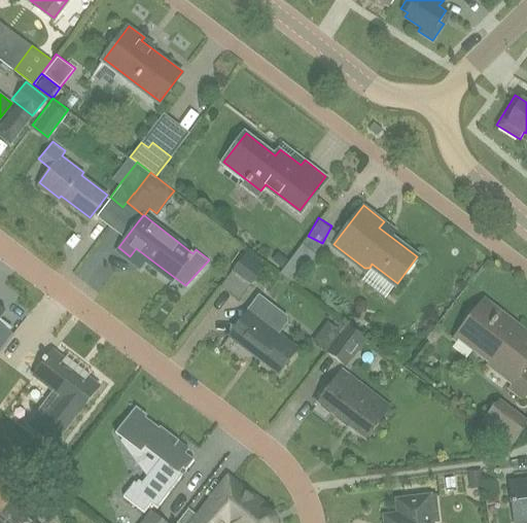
[(286,262),(281,270),(296,281),(303,273),(322,246),(307,235),(286,262)]
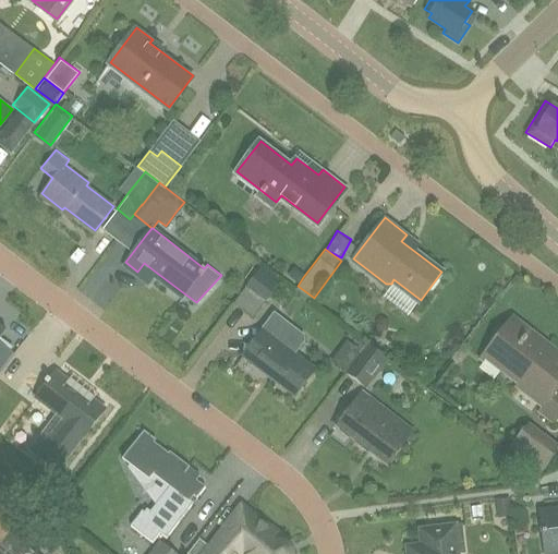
[(261,267),(233,302),(253,317),(265,303),(280,282),(261,267)]
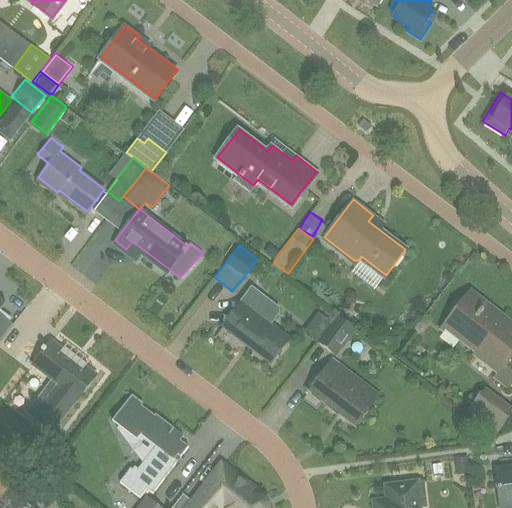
[(280,310),(279,305),(253,285),(248,292),(223,324),(244,340),(271,360),(289,336),(271,322),(280,310)]
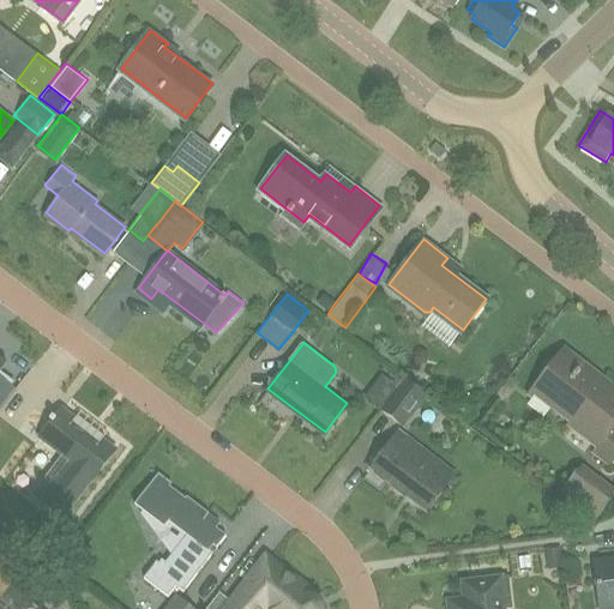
[(582,408),(570,422),(597,444),(593,451),(609,463),(613,456),(613,428),(613,427),(613,424),(613,390),(613,387),(613,384),(565,347),(542,377),(582,408)]
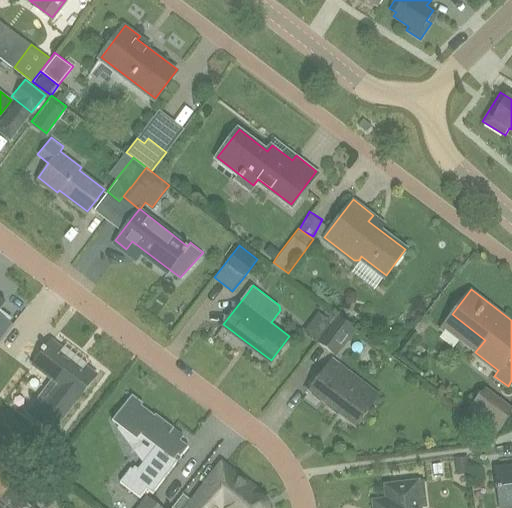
[(0,312),(0,308),(1,307),(6,301),(0,296),(0,339),(1,339),(14,322),(10,320),(0,312)]
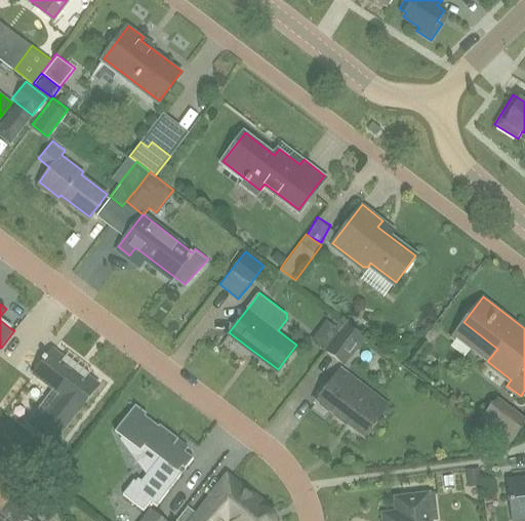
[(347,321),(325,350),(344,363),(365,335),(347,321)]
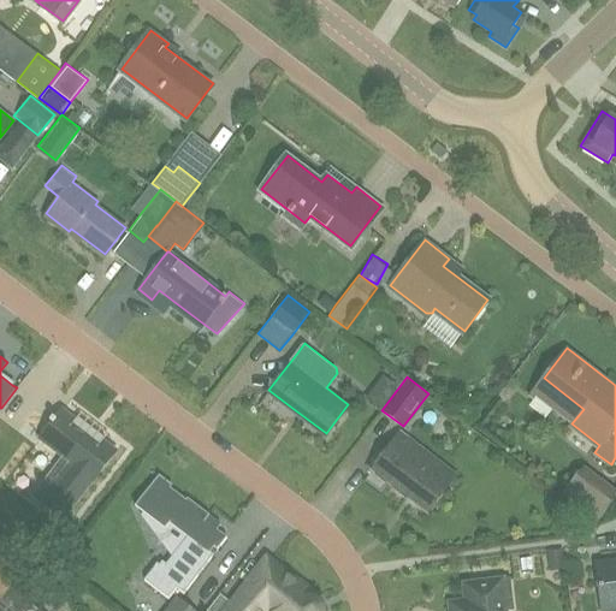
[(63,456),(34,494),(63,517),(93,479),(94,479),(116,450),(104,439),(106,435),(78,414),(75,419),(61,408),(55,417),(53,415),(49,419),(52,421),(40,438),(63,456)]
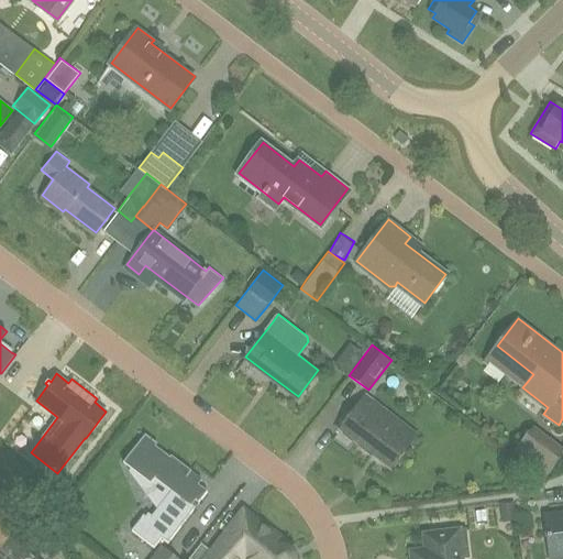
[(377,457),(392,468),(418,434),(366,393),(340,428),(377,457)]
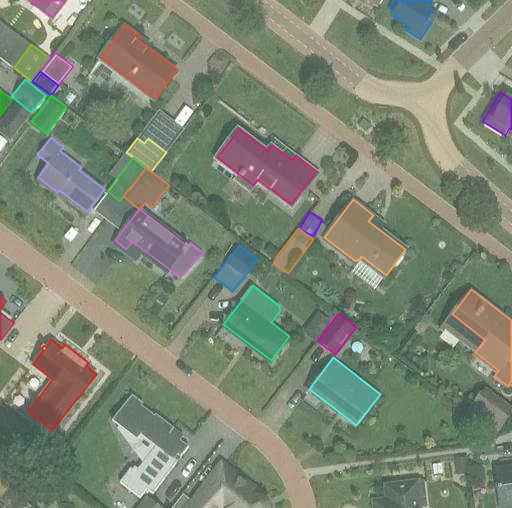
[(495,434),(511,412),(483,390),(466,411),(495,434)]
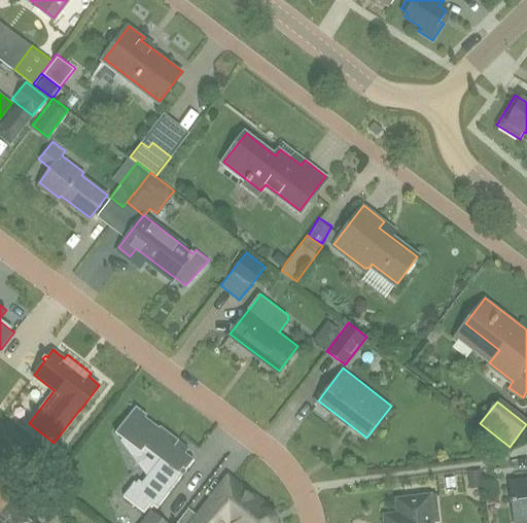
[(135,405),(115,430),(141,451),(145,446),(160,457),(142,480),(139,478),(136,481),(135,480),(124,494),(144,510),(151,500),(157,506),(182,473),(180,471),(183,466),(185,468),(194,457),(175,443),(179,439),(160,423),(160,425),(147,416),(148,415),(135,405)]
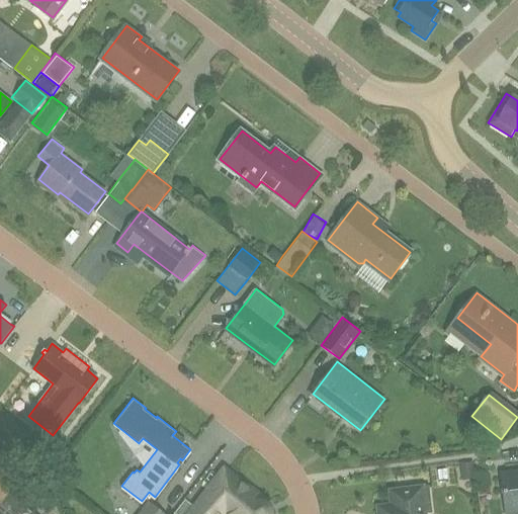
[(26,501),(40,482),(19,464),(5,483),(0,479),(0,500),(10,488),(26,501)]
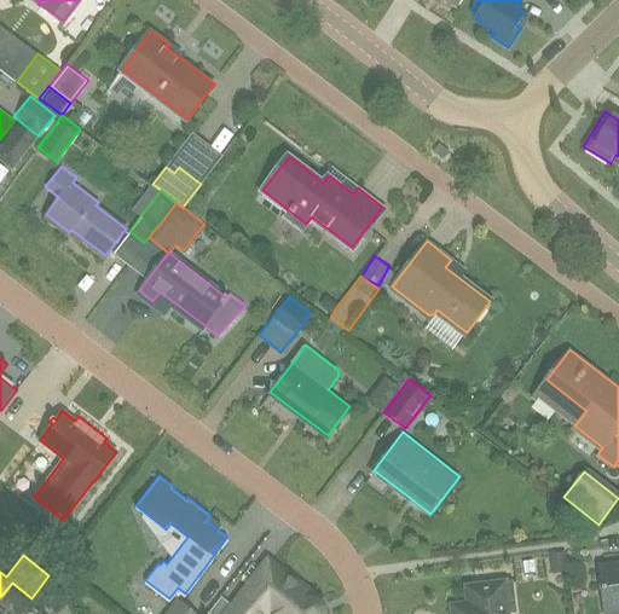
[(227,613),(260,613),(267,607),(273,613),(324,613),(325,609),(324,604),(320,601),(317,598),(312,598),(305,592),(307,590),(268,561),(227,613)]
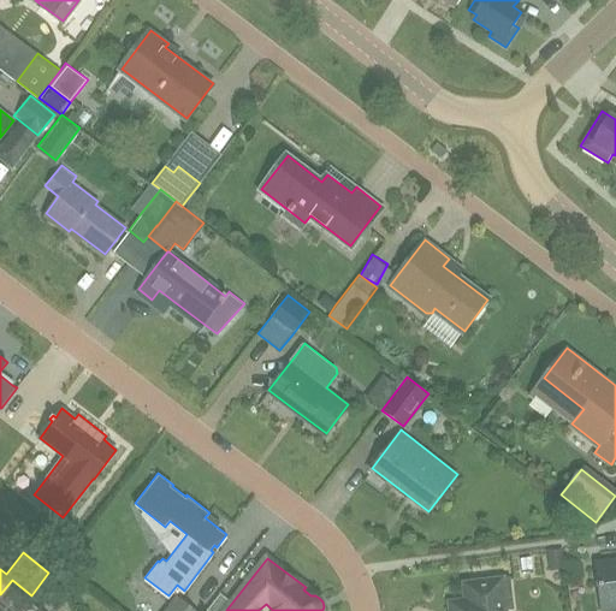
[(615,563),(597,565),(602,605),(615,603),(615,563)]
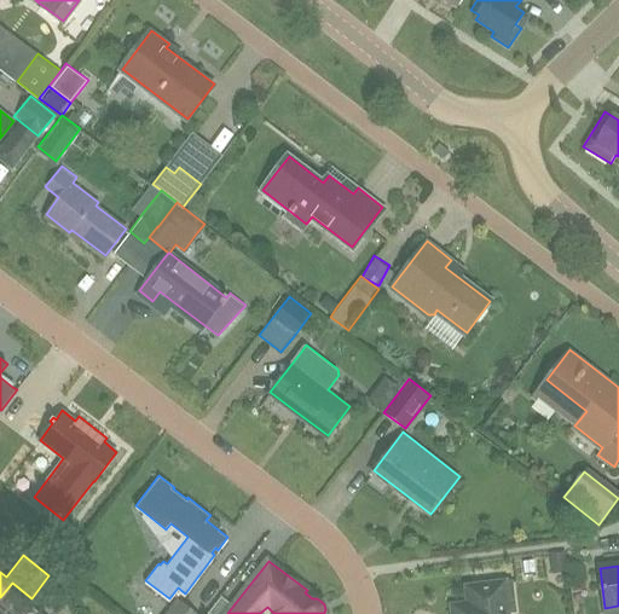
[(466,598),(451,601),(452,613),(508,613),(508,609),(514,608),(510,579),(473,584),(463,585),(466,598)]
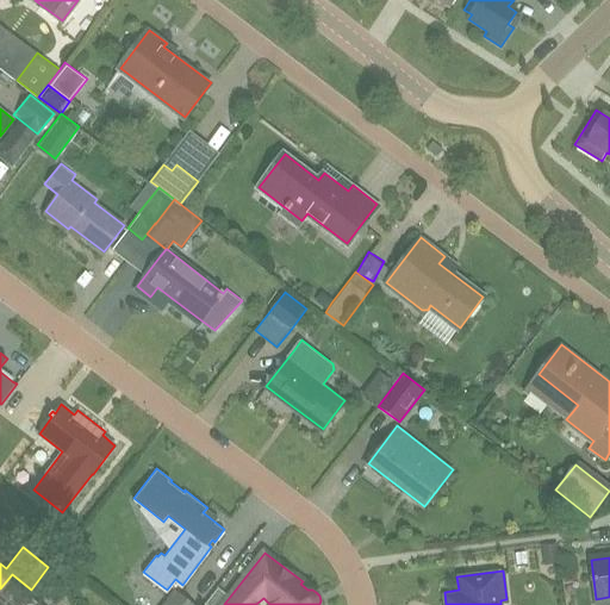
[(12,574),(0,588),(0,604),(18,604),(31,590),(12,574)]
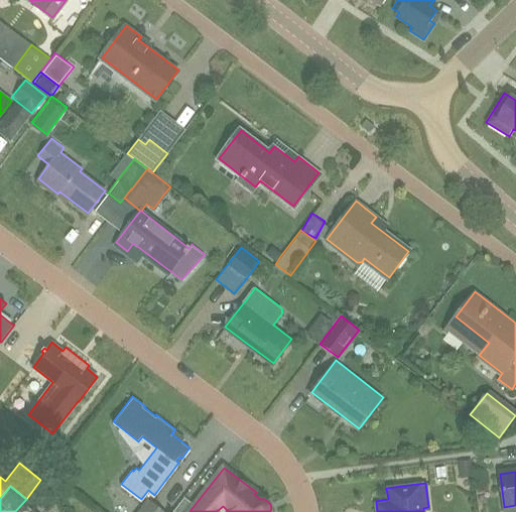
[(184,511),(194,502),(184,495),(173,509),(176,511),(184,511)]
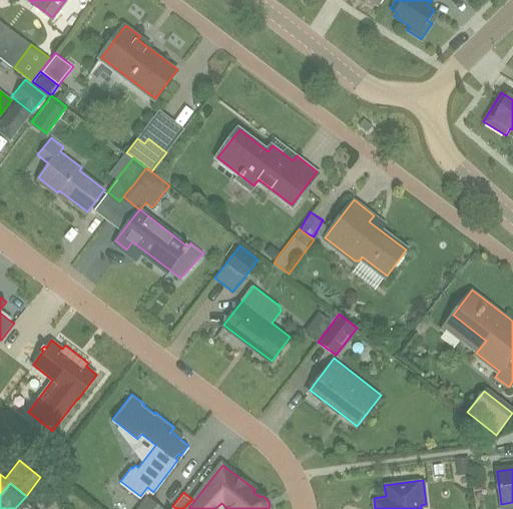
[(26,496),(15,508),(32,508),(37,504),(26,496)]
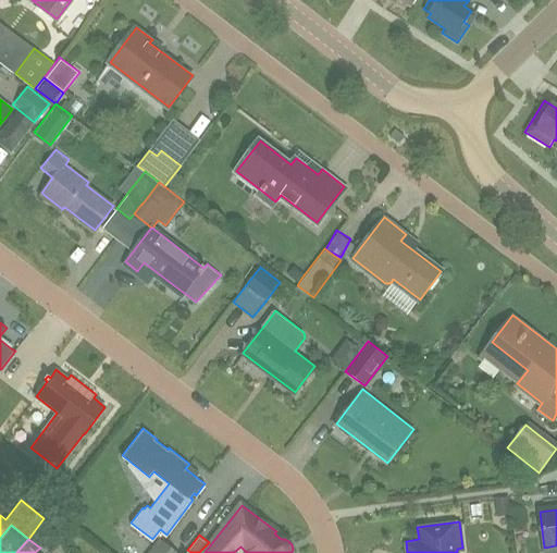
[(173,552),(160,542),(151,552),(173,552)]
